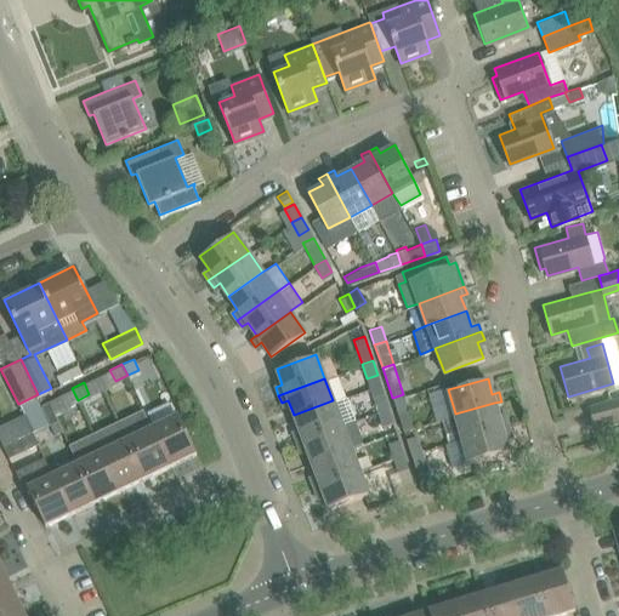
[(78,400),(72,388),(60,394),(66,406),(78,400)]
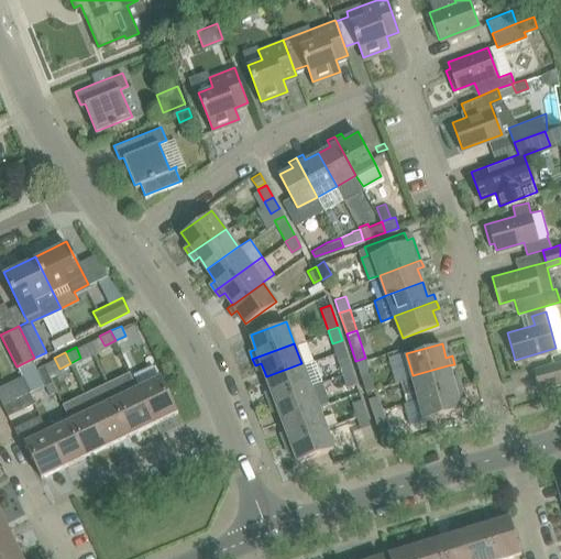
[(337,359),(341,372),(351,369),(347,355),(337,359)]
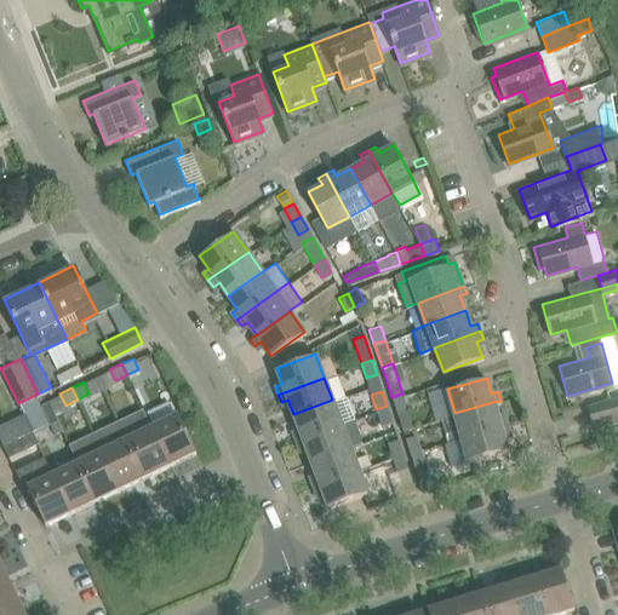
[(402,394),(392,397),(396,412),(407,408),(402,394)]
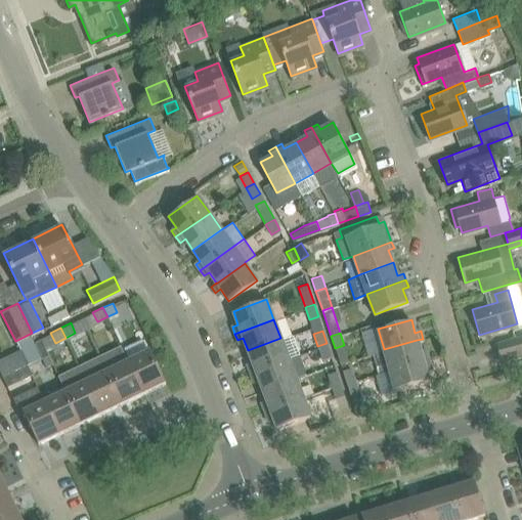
[(521,334),(495,342),(501,360),(521,353),(521,334)]
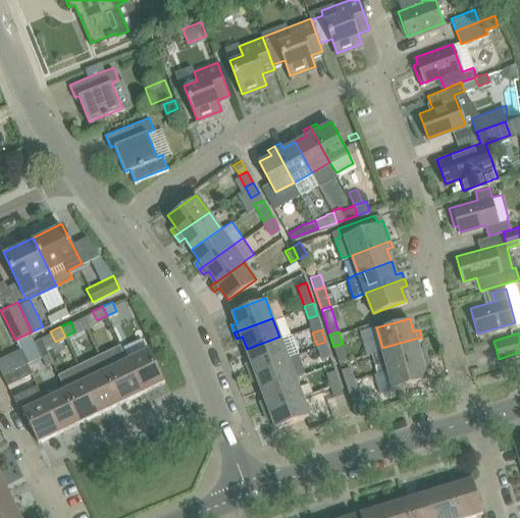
[(40,337),(34,340),(41,355),(47,352),(40,337)]
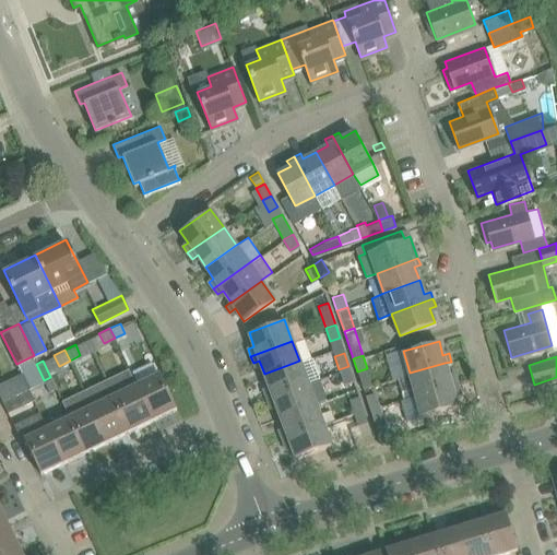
[(263,390),(265,397),(307,381),(299,361),(264,374),(269,388),(263,390)]
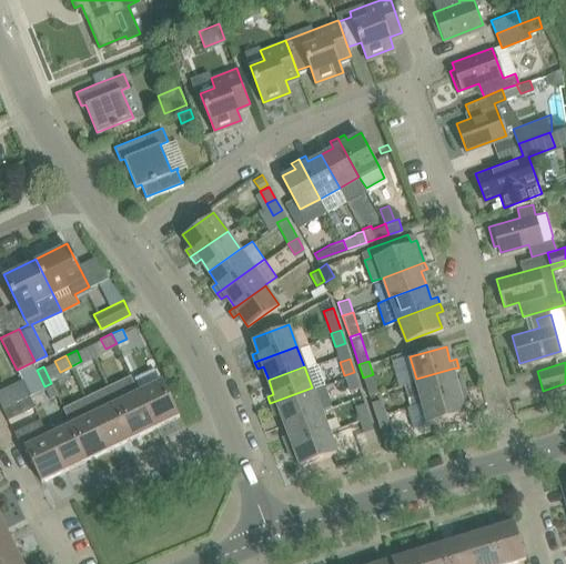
[(410,403),(422,400),(465,388),(463,381),(456,382),(452,369),(416,379),(403,382),(410,403)]
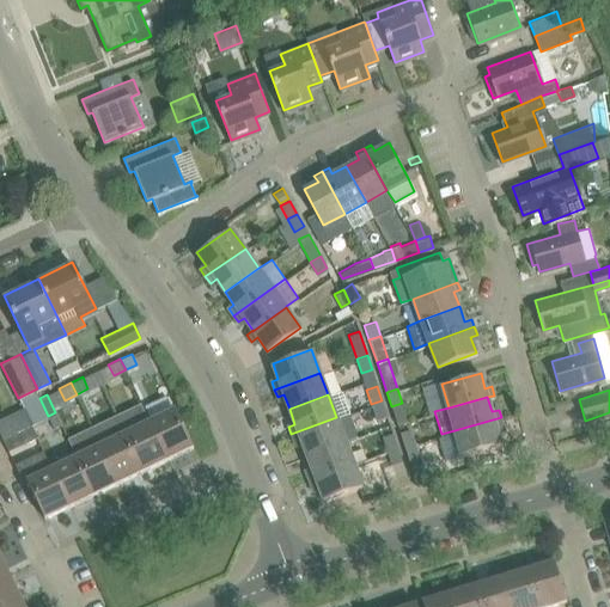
[(382,400),(371,404),(376,418),(386,415),(382,400)]
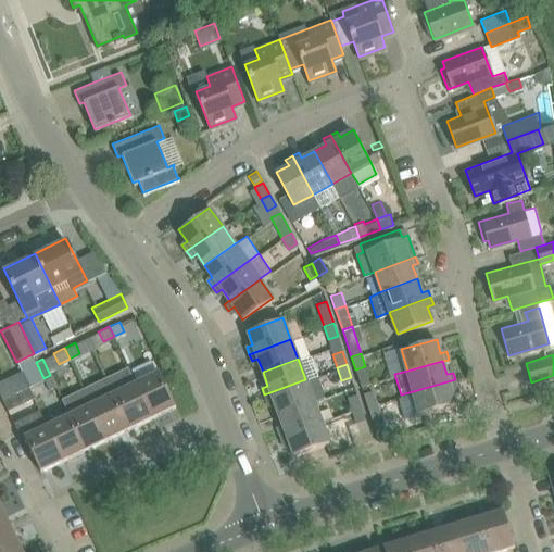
[(159,371),(136,381),(152,415),(175,404),(159,371)]
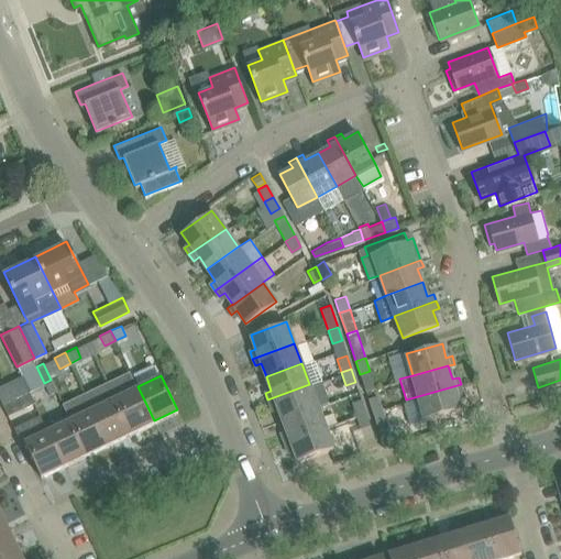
[(276,405),(282,418),(317,405),(309,384),(267,399),(271,407),(276,405)]
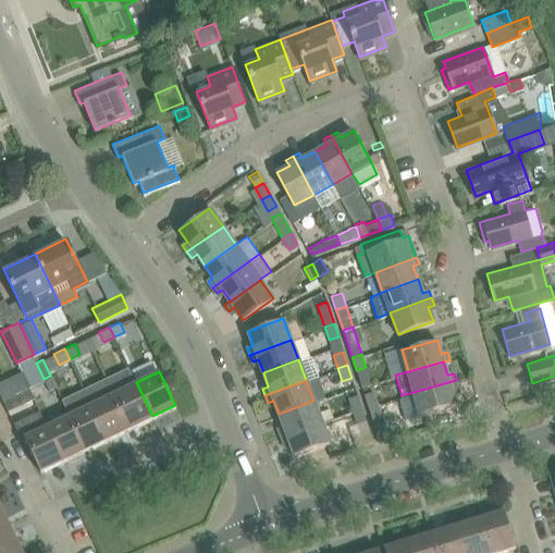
[(456,380),(414,392),(419,414),(456,404),(452,390),(457,388),(456,380)]
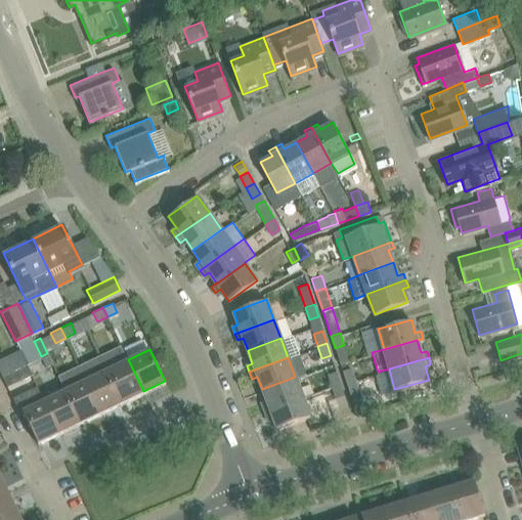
[(128,359),(106,370),(122,401),(143,391),(128,359)]
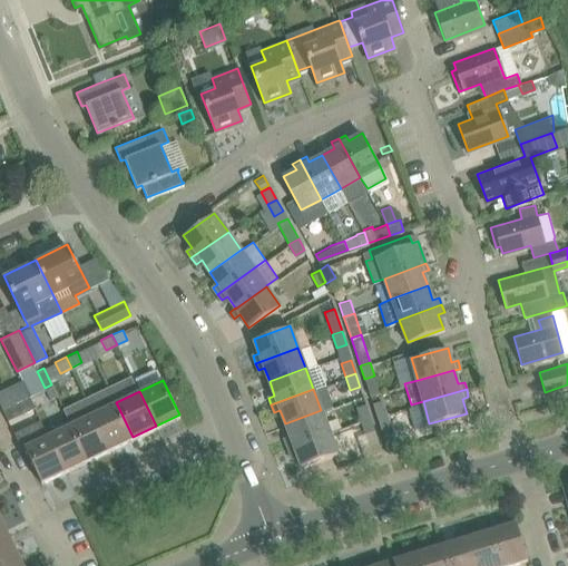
[(35,407),(29,396),(18,401),(23,411),(35,407)]
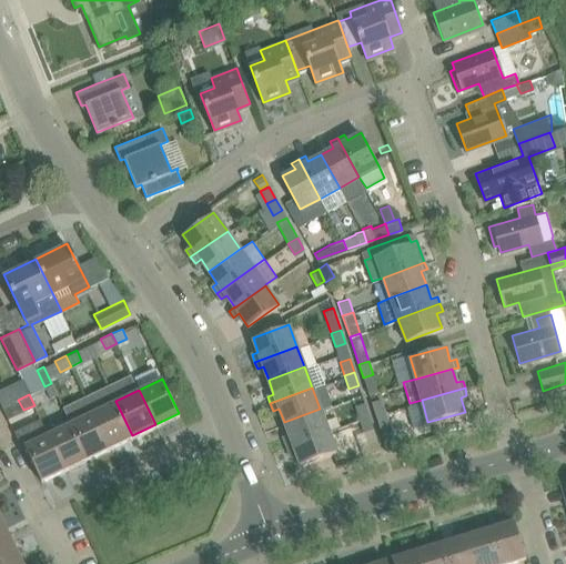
[(371,401),(375,413),(384,411),(380,398),(371,401)]
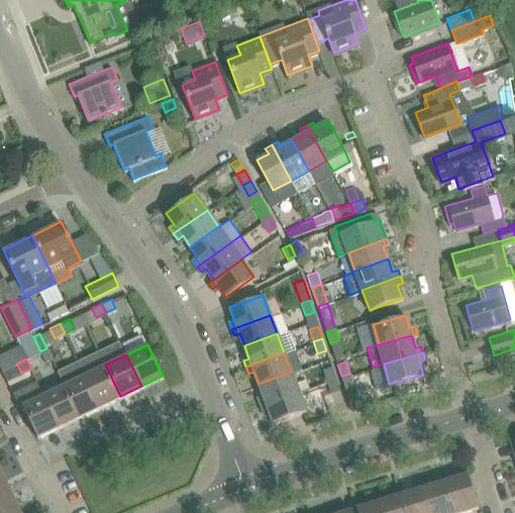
[(105,365),(85,374),(100,406),(120,396),(105,365)]
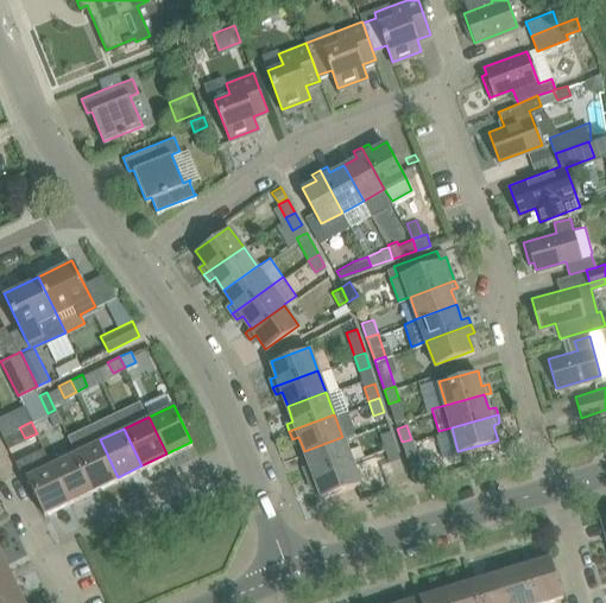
[(379,432),(384,446),(395,443),(390,429),(379,432)]
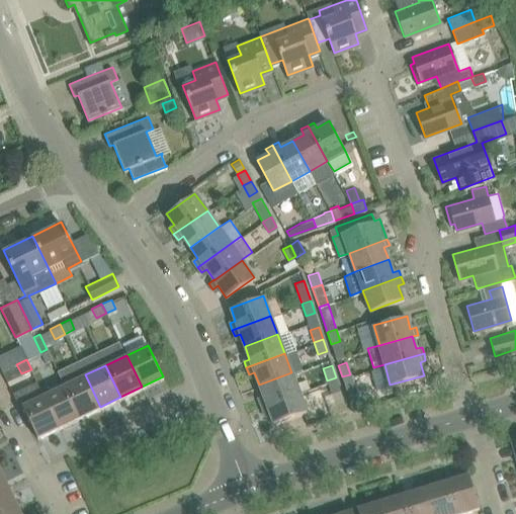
[(258,399),(260,405),(298,391),(291,372),(259,384),(263,397),(258,399)]
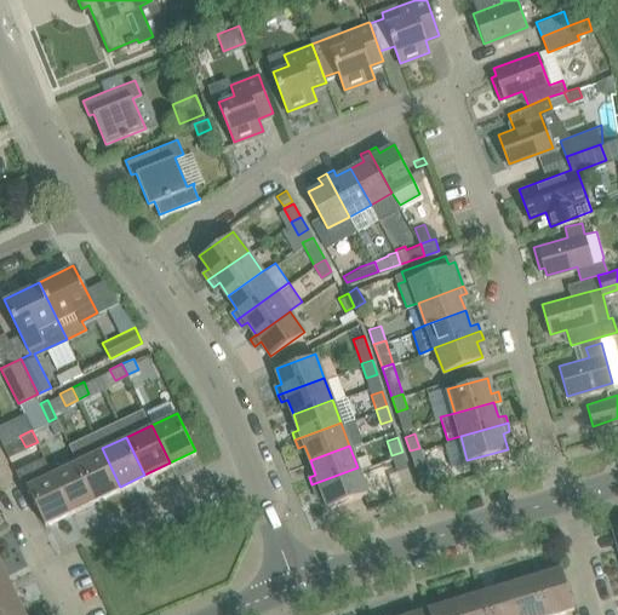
[(102,448),(76,460),(95,499),(120,487),(102,448)]
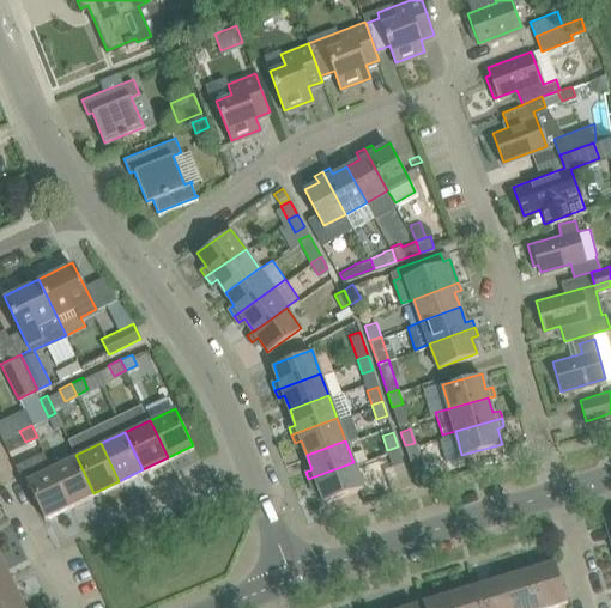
[(415,443),(405,445),(410,460),(419,457),(415,443)]
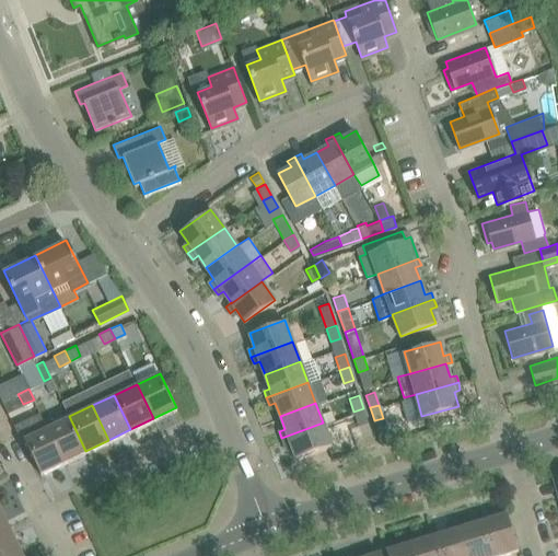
[(363,408),(353,412),(360,431),(357,432),(357,435),(336,441),(340,453),(374,442),(363,408)]
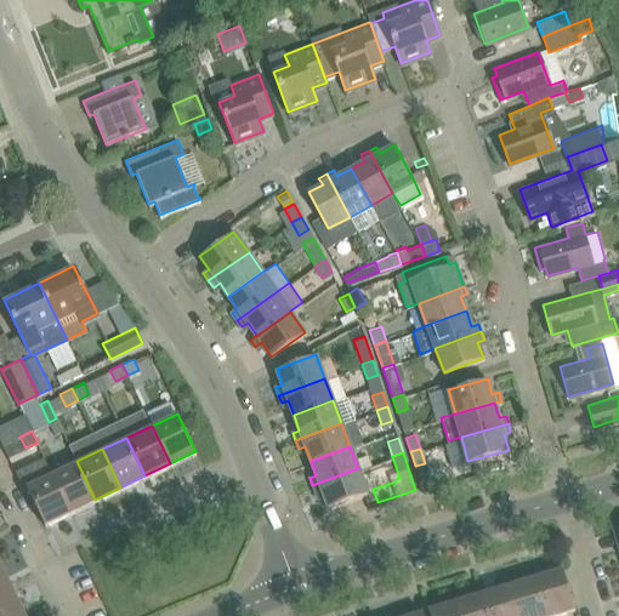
[(77,461),(52,473),(71,512),(95,500),(77,461)]
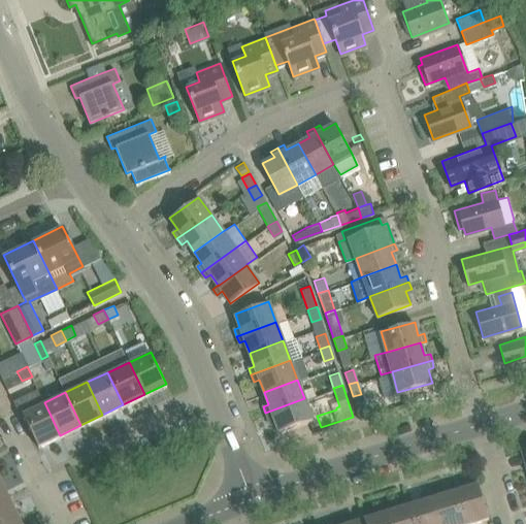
[(304,398),(265,413),(268,420),(273,418),(278,431),(311,419),(304,398)]
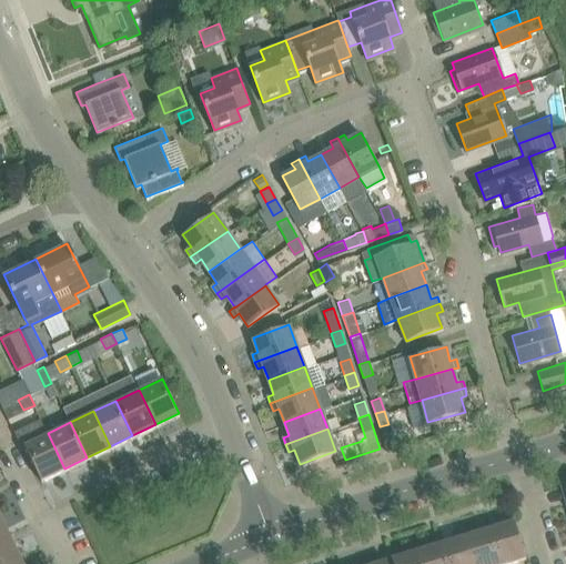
[(64,469),(48,433),(24,444),(41,480),(64,469)]
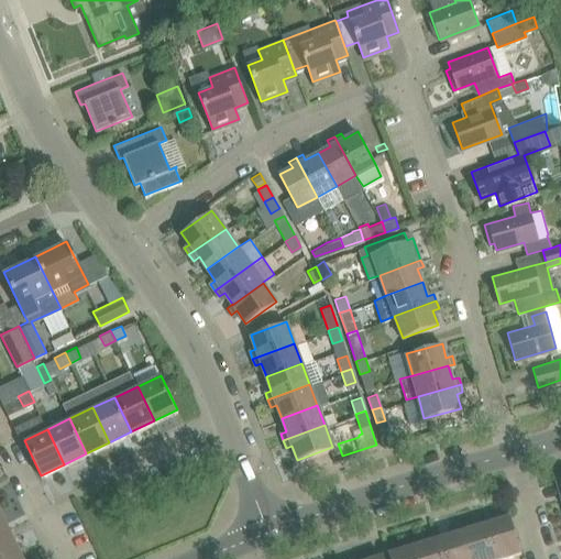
[(0,530),(9,527),(0,510),(0,530)]
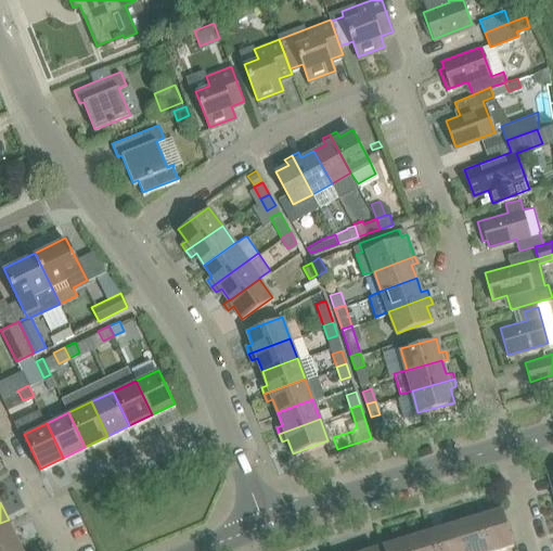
[(502,508),(477,515),(488,550),(489,550),(513,543),(502,508)]
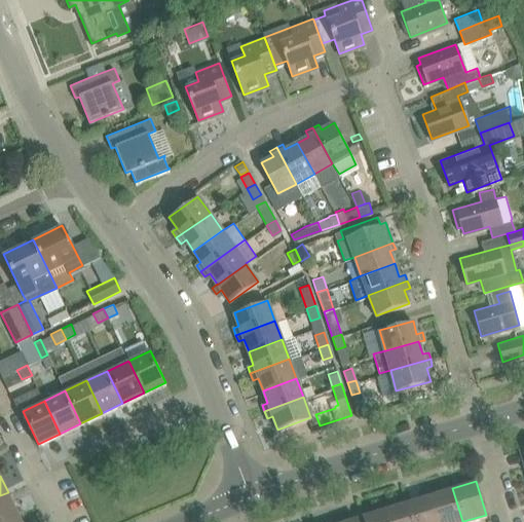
[(462,521),(452,488),(429,495),(438,521),(462,521)]
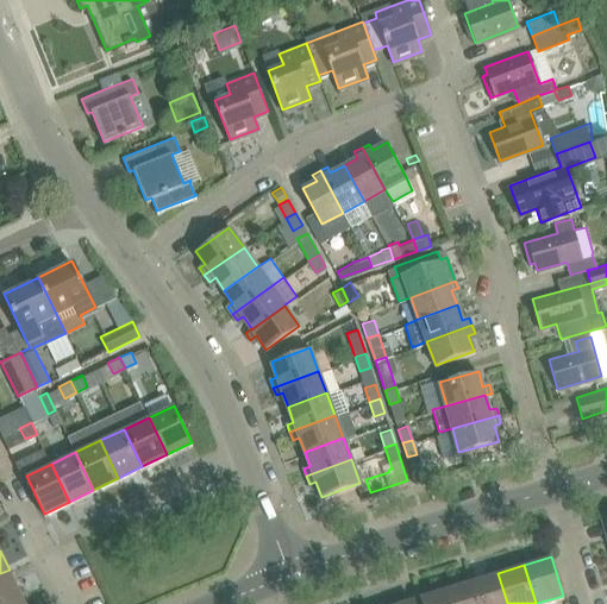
[(0,602),(20,593),(10,570),(0,573),(0,602)]
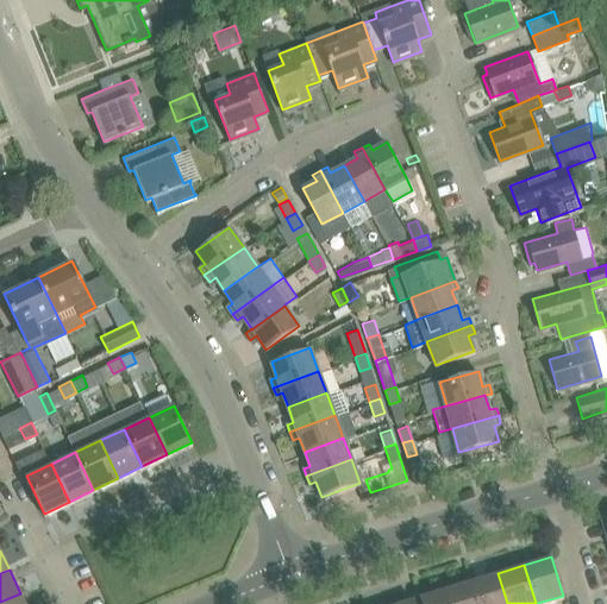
[(507,603),(498,573),(473,580),(479,603),(507,603)]
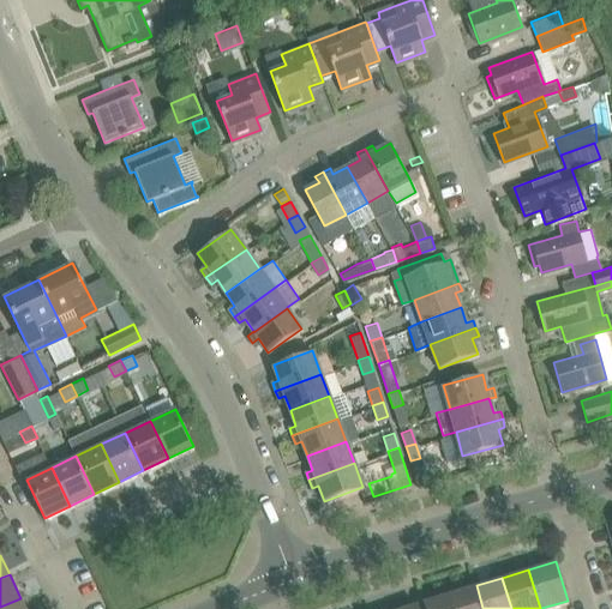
[(483,608),(477,585),(450,594),(455,608),(483,608)]
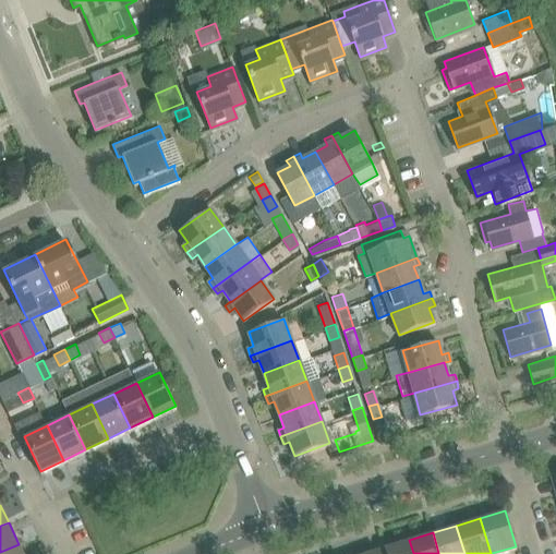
[(413,553),(409,540),(385,548),(386,553),(413,553)]
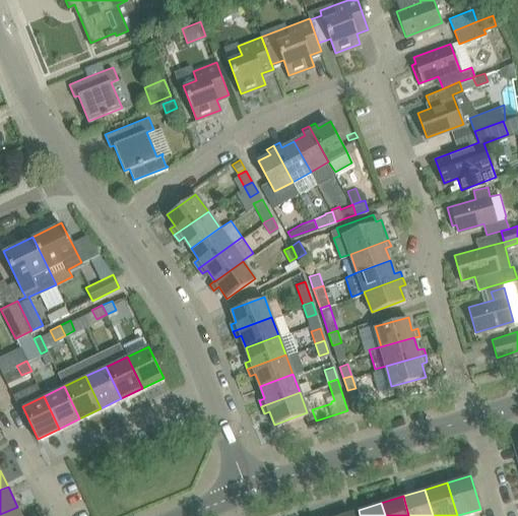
[(21,515),(17,507),(0,514),(0,515),(21,515)]
